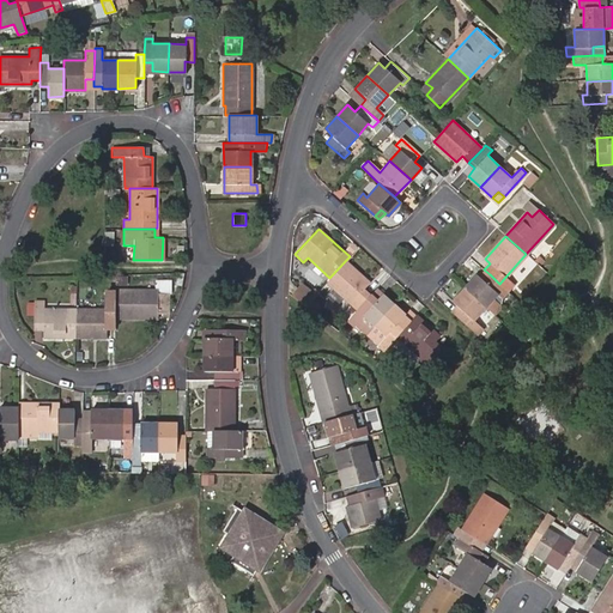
[(370,281),(346,260),(329,278),(327,281),(334,287),(327,293),(338,303),(344,297),(357,309),(369,296),(371,295),(364,289),(370,281)]
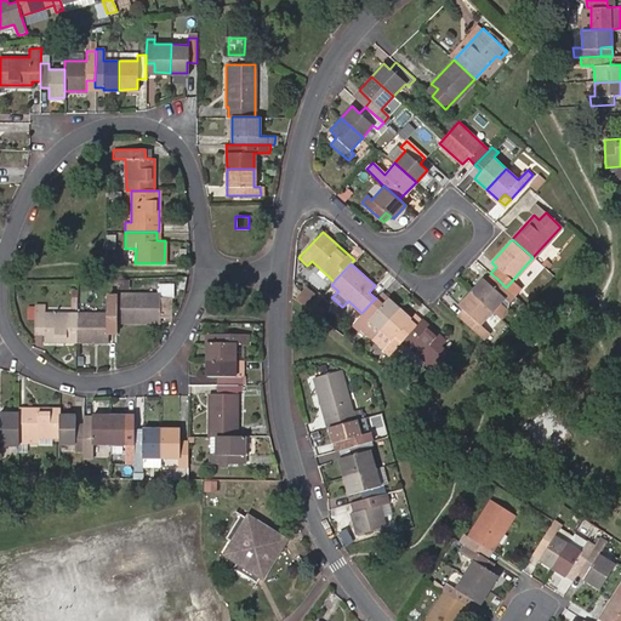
[(513,295),(506,288),(496,278),(490,284),(483,278),(471,291),(491,311),(505,297),(508,301),(513,295)]
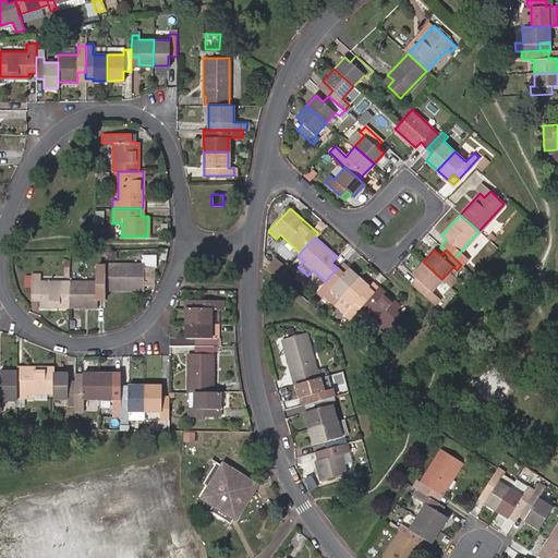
[(144,263),(105,263),(105,289),(143,289),(143,282),(154,282),(154,267),(150,267),(150,258),(144,258),(144,263)]
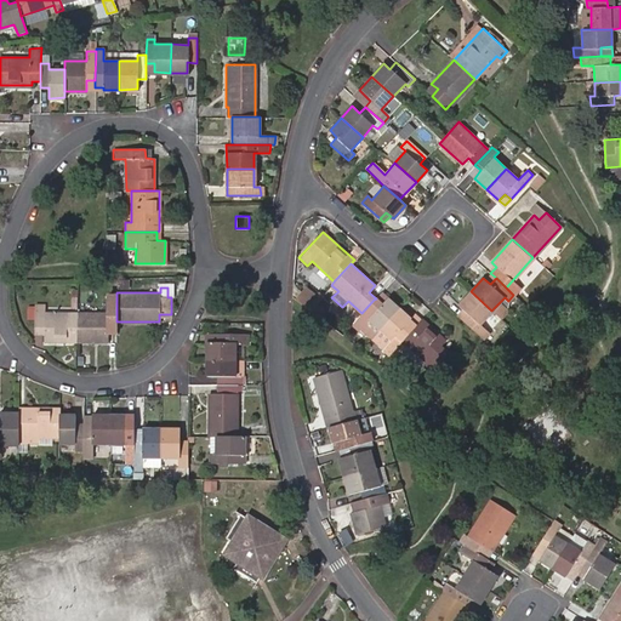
[(295,298),(308,309),(317,300),(303,290),(295,298)]
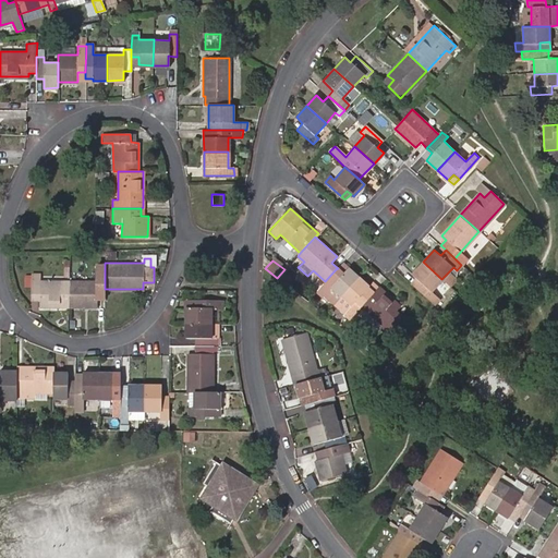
[(431,292),(441,279),(423,262),(412,274),(414,277),(410,281),(431,302),(435,296),(431,292)]
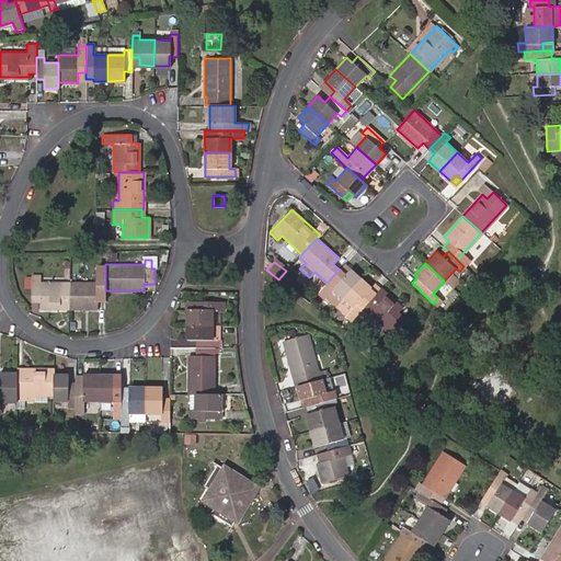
[(96,283),(68,283),(68,308),(96,308),(98,301),(105,300),(105,290),(105,264),(96,265),(96,283)]
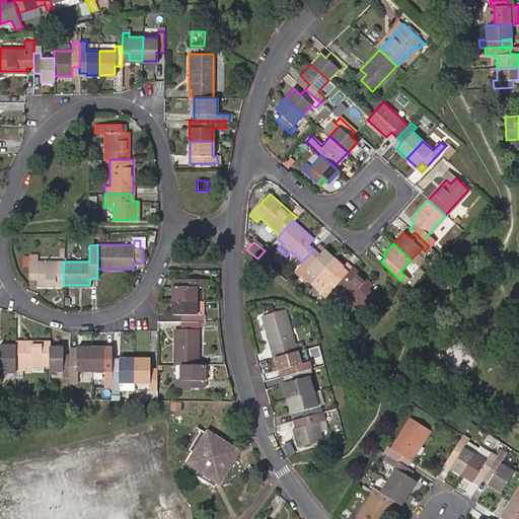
[(317,254),(323,247),(318,244),(314,249),(312,250),(317,254)]
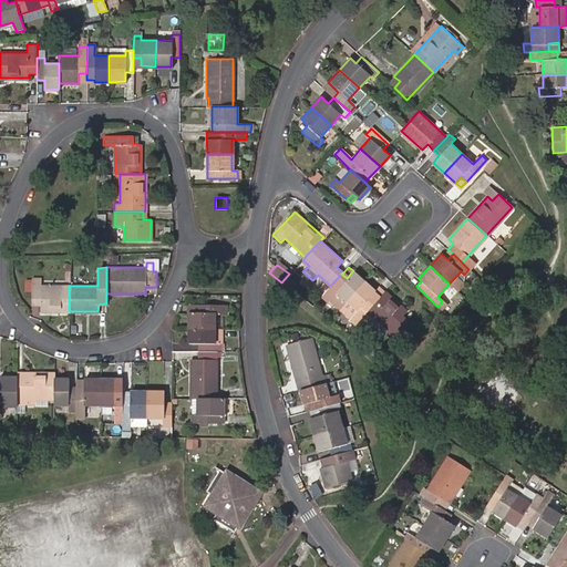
[(328,301),(338,310),(364,281),(353,270),(347,278),(341,274),(330,286),(318,299),(325,305),(328,301)]
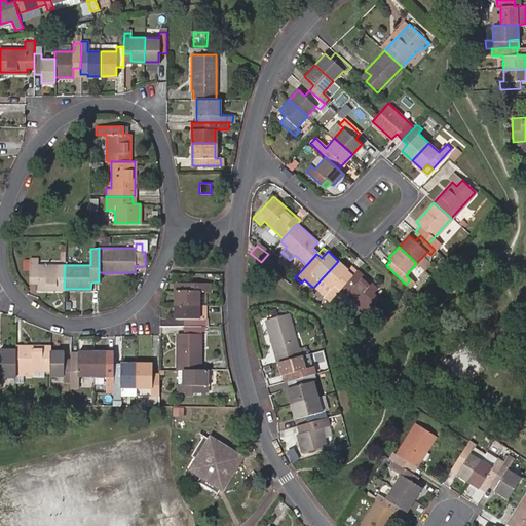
[(37,289),(64,289),(64,265),(37,264),(37,257),(29,257),(29,283),(37,283),(37,289)]
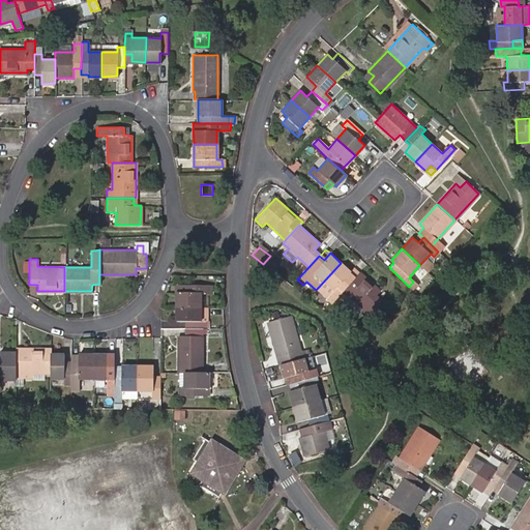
[(341,263),(316,290),(331,302),(342,290),(348,283),(344,278),(350,272),(341,263)]
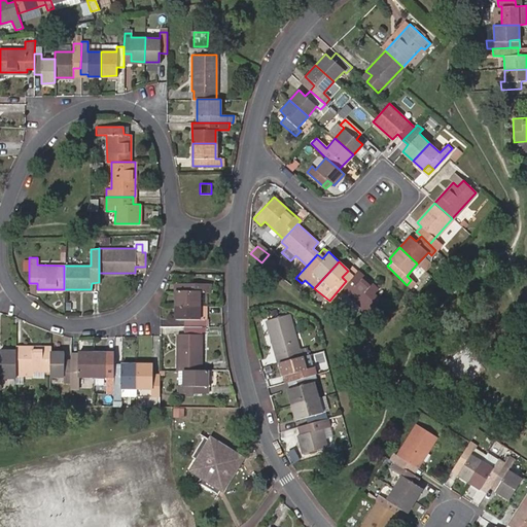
[(346,281),(340,288),(366,312),(378,299),(373,293),(378,287),(357,270),(346,281)]
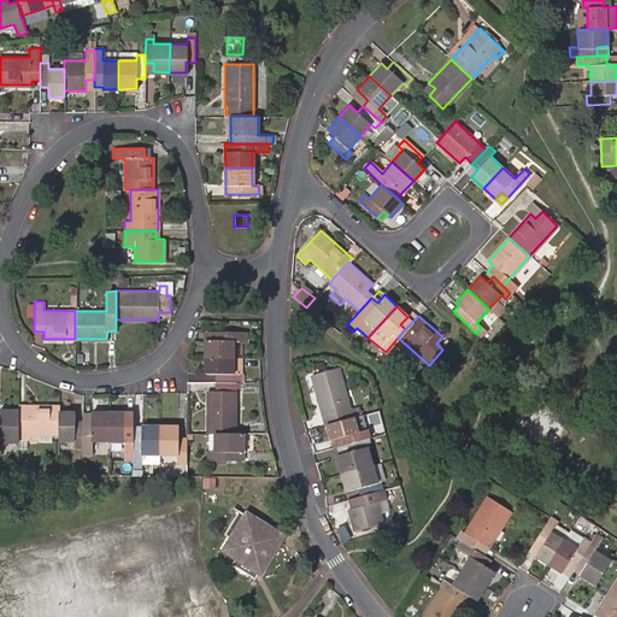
[(218,321),(218,331),(242,331),(242,321),(218,321)]
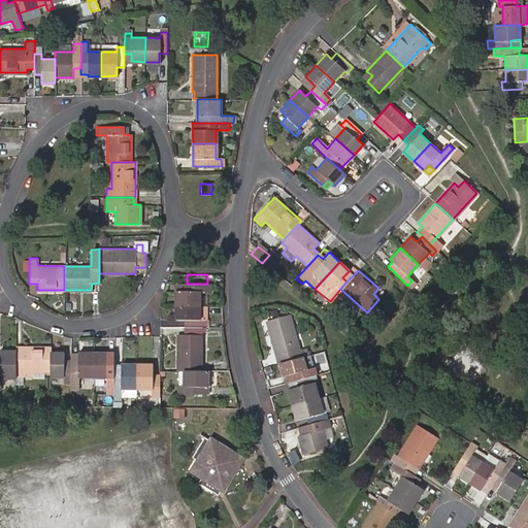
[(184,291),(176,291),(175,291),(174,304),(205,304),(205,291),(211,291),(211,284),(207,284),(187,284),(184,284),(184,291)]
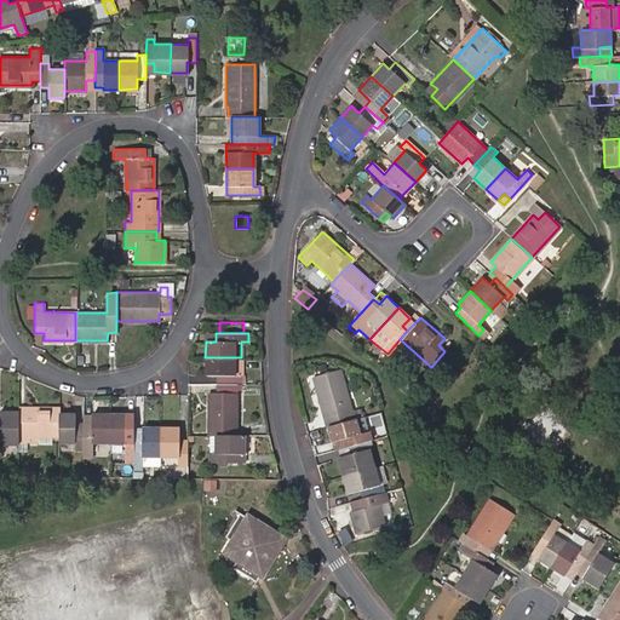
[(241,357),(205,357),(205,374),(216,374),(216,384),(236,384),(241,384),(241,357)]
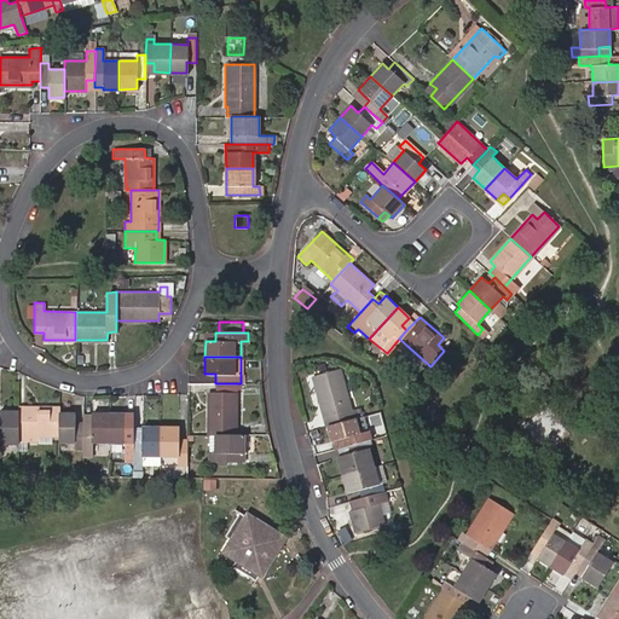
[(327,424),(353,417),(339,369),(313,375),(327,424)]
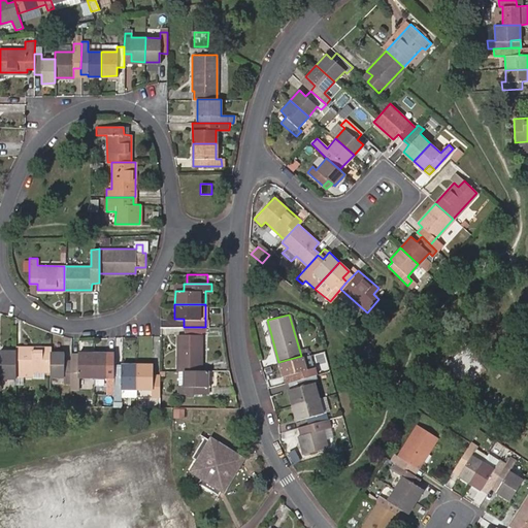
[(201,327),(184,327),(184,334),(177,334),(177,371),(183,371),(201,371),(201,327)]
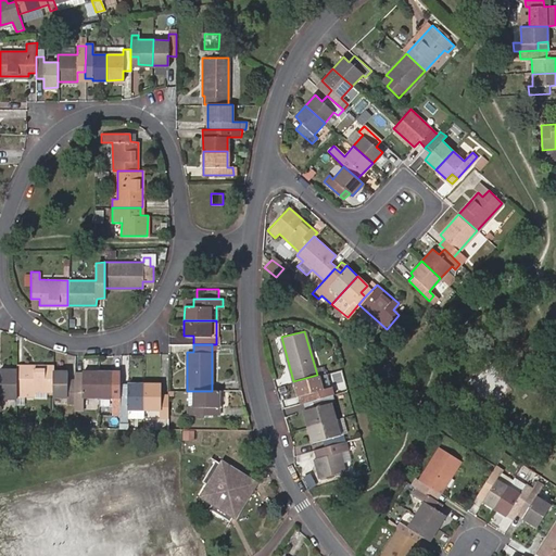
[(24,374),(16,374),(16,391),(52,391),(52,370),(52,366),(24,365),(24,374)]
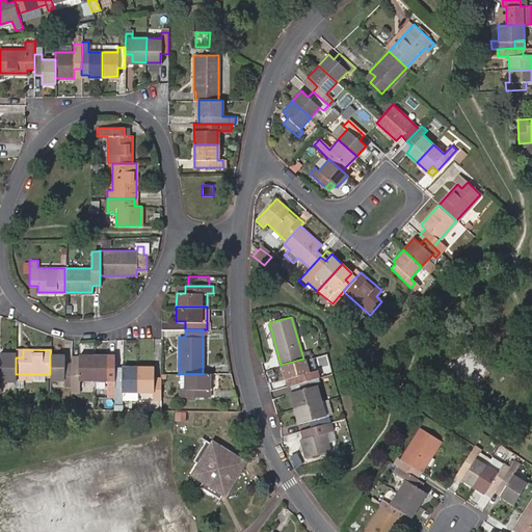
[(16,374),(16,357),(16,353),(0,352),(0,391),(1,392),(1,382),(16,382),(16,374)]
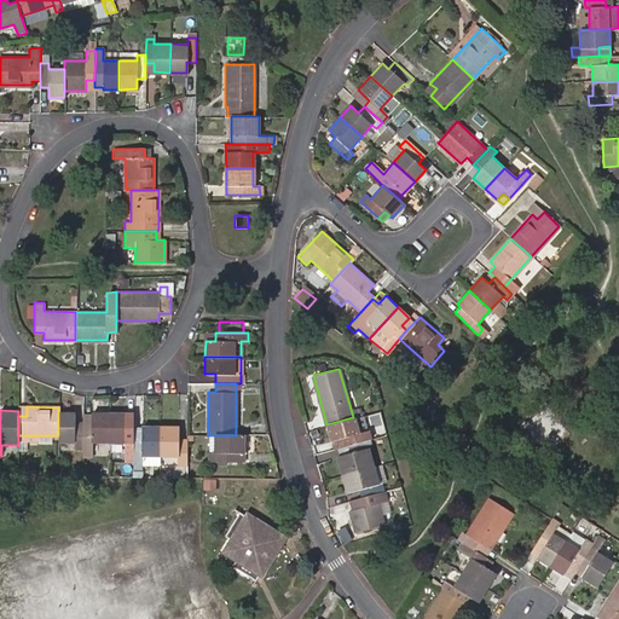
[(74,412),(58,412),(58,435),(58,440),(74,441),(74,449),(82,449),(82,424),(74,424),(74,412)]
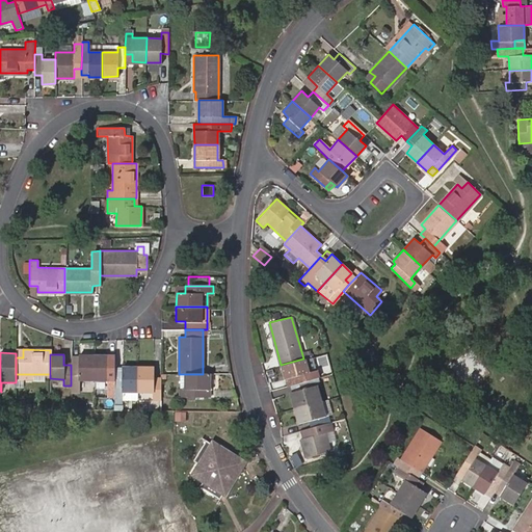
[(78,355),(78,365),(71,365),(71,386),(78,386),(78,379),(92,379),(94,355),(78,355)]
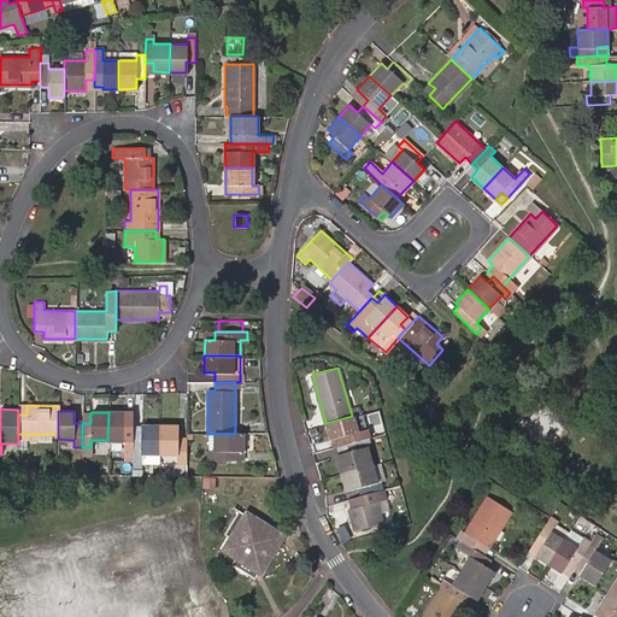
[(124,412),(109,412),(107,440),(123,440),(123,446),(122,457),(122,459),(133,459),(133,425),(133,423),(124,423),(124,412)]
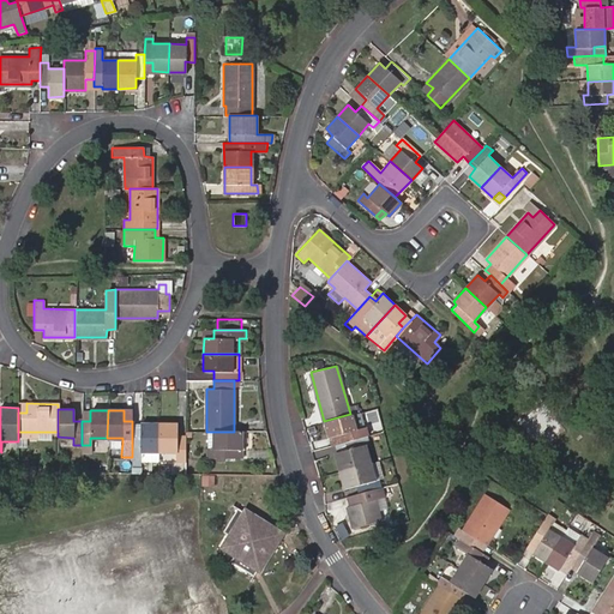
[(360,411),(350,414),(324,421),(329,437),(330,437),(338,434),(339,441),(367,434),(360,411)]
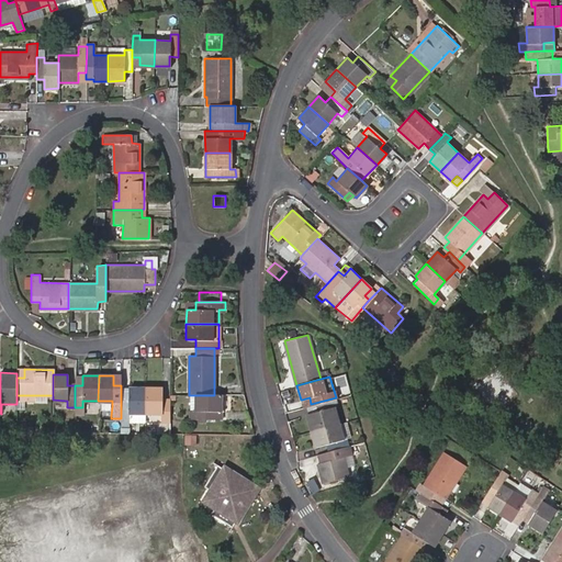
[(145,388),(121,388),(121,418),(121,427),(128,428),(128,413),(145,413),(145,388)]
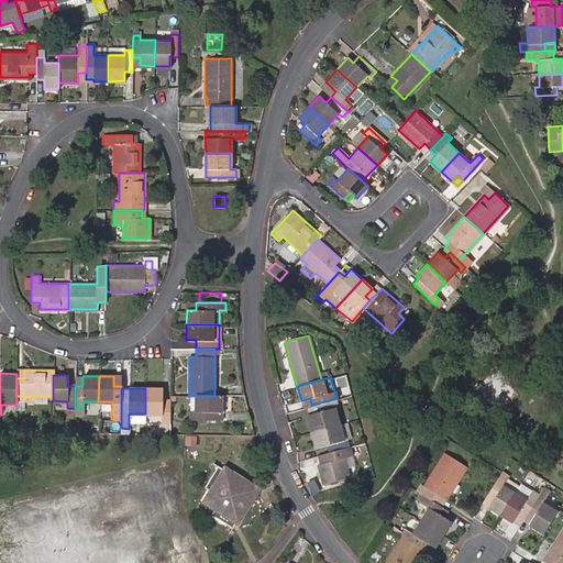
[(161,388),(145,388),(145,414),(162,414),(162,420),(169,420),(169,399),(161,398),(161,388)]
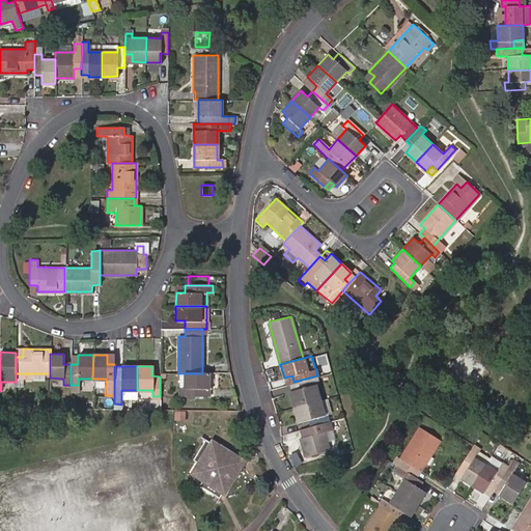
[(202,373),(184,373),(184,388),(179,388),(179,395),(200,395),(200,389),(208,388),(208,373),(202,373)]
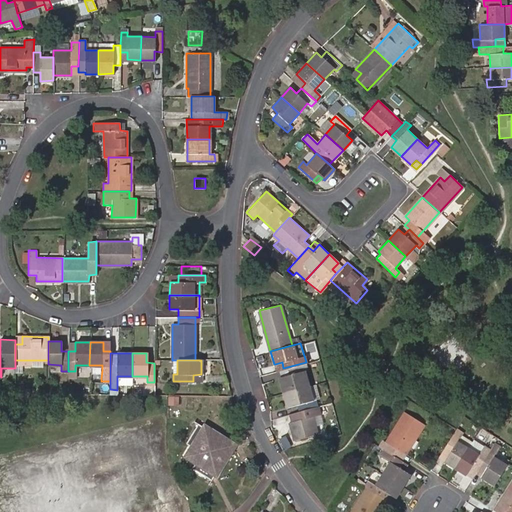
[(307,369),(306,362),(283,368),(279,369),(281,377),(279,377),(283,392),(309,385),(304,370),(307,369)]
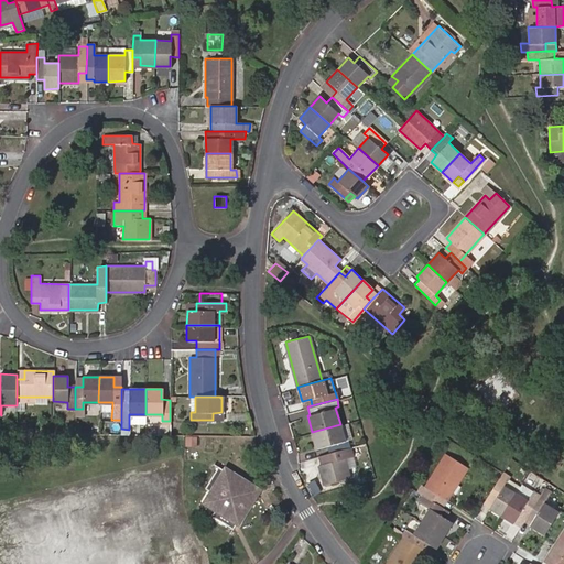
[(111,418),(112,408),(101,407),(101,418),(111,418)]
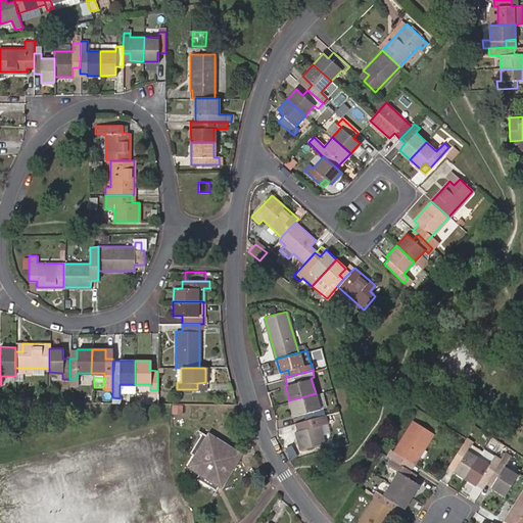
[(320,409),(316,393),(289,400),(293,416),(295,416),(297,423),(324,415),(322,408),(320,409)]
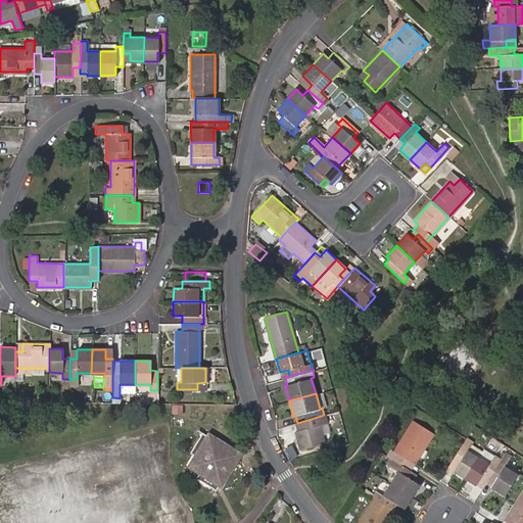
[(327,426),(324,415),(297,423),(294,424),(295,431),(294,431),(299,449),(324,442),(323,436),(321,428),(327,426)]
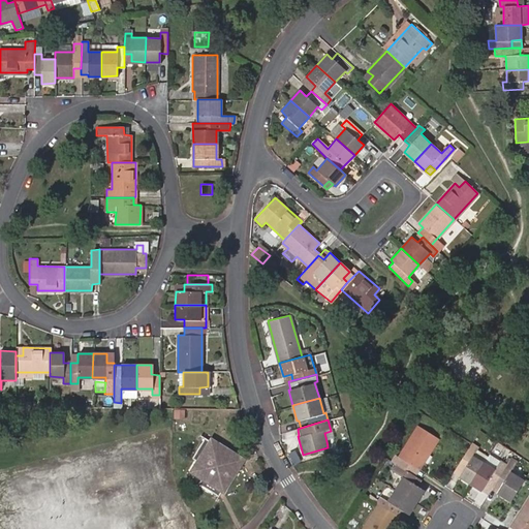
[(396,463),(409,471),(412,465),(418,469),(438,438),(417,425),(395,462),(396,463)]
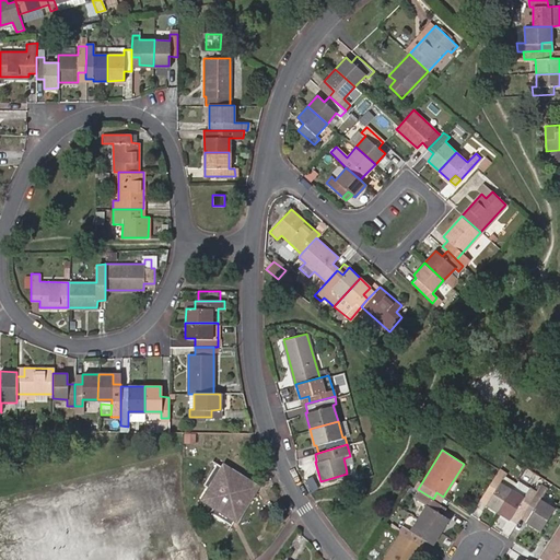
[(353,465),(350,456),(343,458),(346,467),(353,465)]
